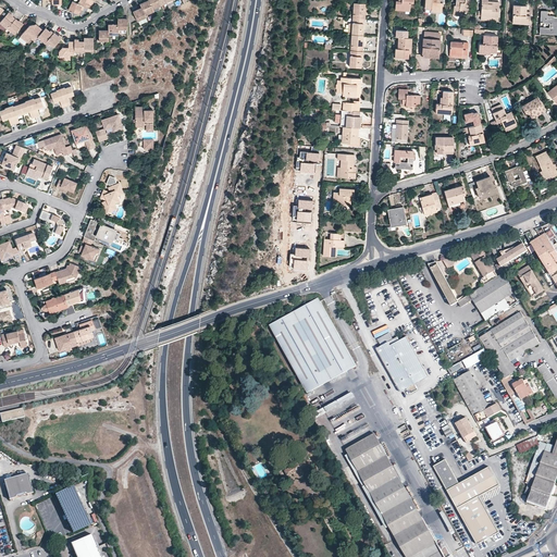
[(141,5),(146,15),(155,11),(153,9),(152,5),(149,0),(148,0),(140,3),(141,5)]
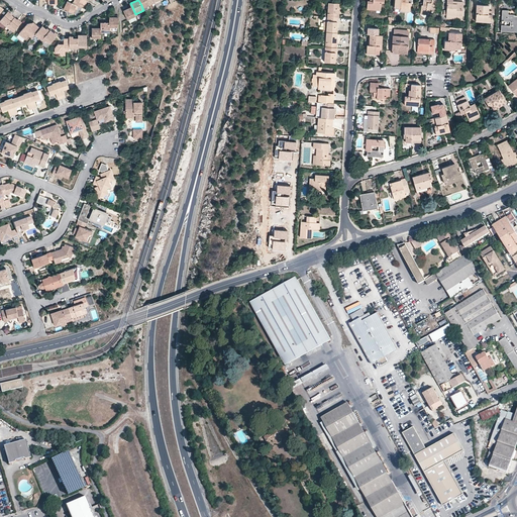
[(150,5),(149,2),(147,0),(138,0),(141,5),(142,8),(150,5)]
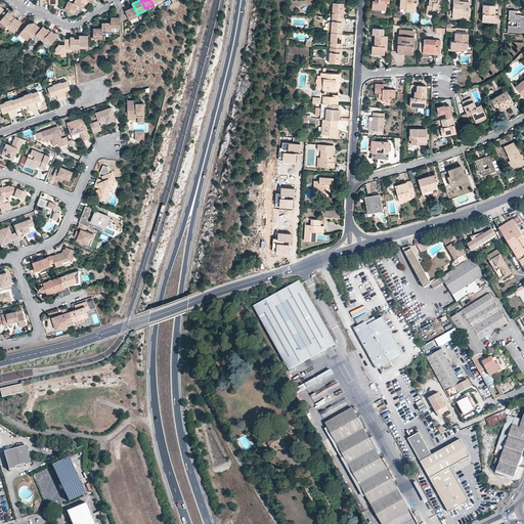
[(378,0),(379,1),(373,1),(373,9),(386,10),(387,3),(389,3),(389,0),(378,0)]
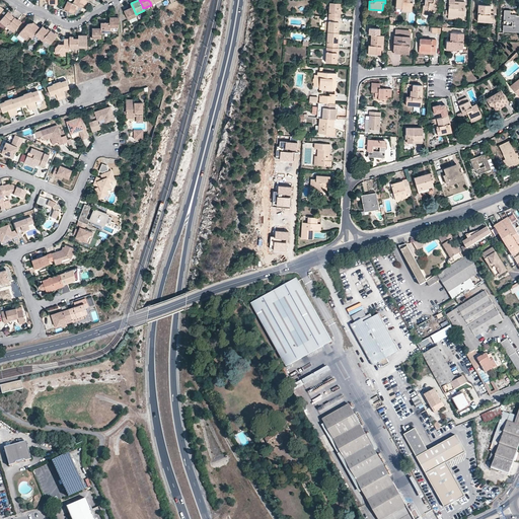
[(414,3),(414,0),(396,0),(396,8),(402,8),(402,7),(413,8),(413,3),(414,3)]
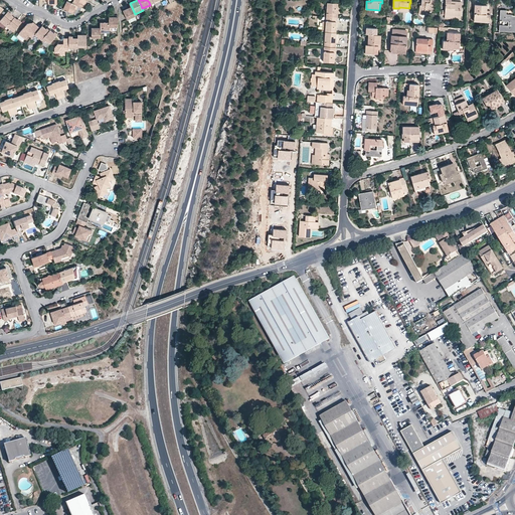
[(421,0),(421,5),(420,5),(419,13),(424,14),(425,10),(434,11),(434,0),(421,0)]
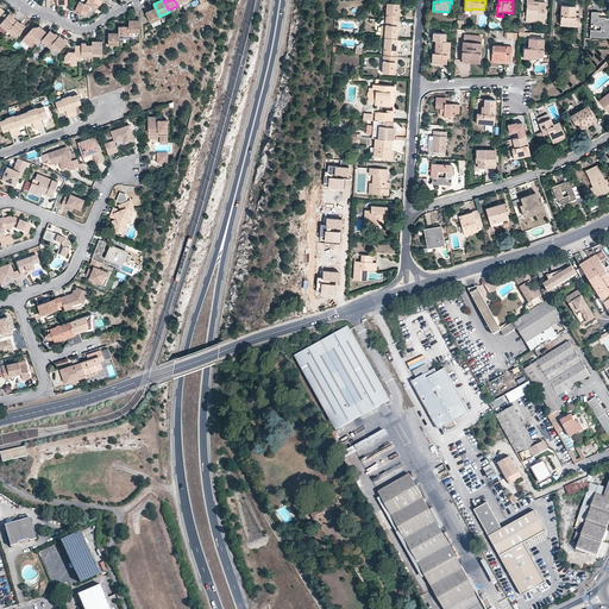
[(545,19),(546,6),(534,5),(534,1),(533,0),(527,0),(527,12),(523,12),(523,18),(526,18),(545,19)]
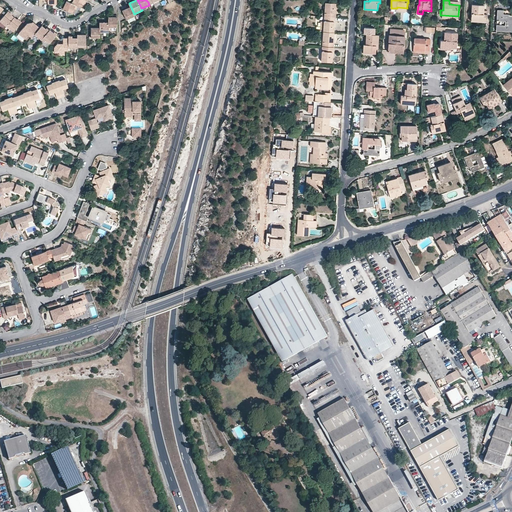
[(78,6),(72,3),(66,1),(63,8),(72,12),(74,8),(76,9),(78,6)]
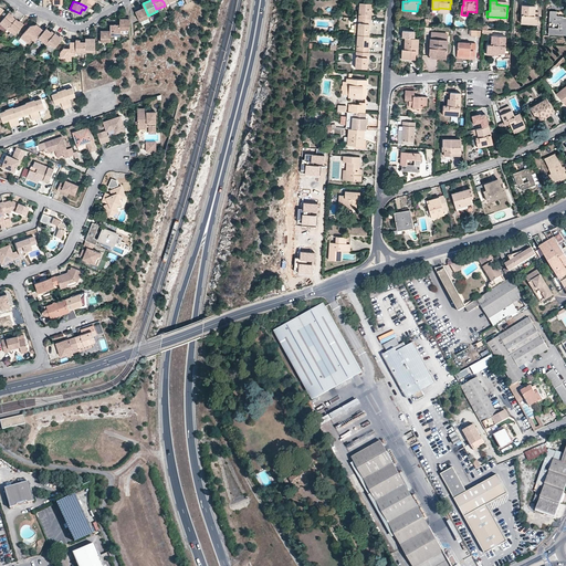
[(360,3),(359,19),(371,19),(373,10),(370,10),(371,3),(360,3)]
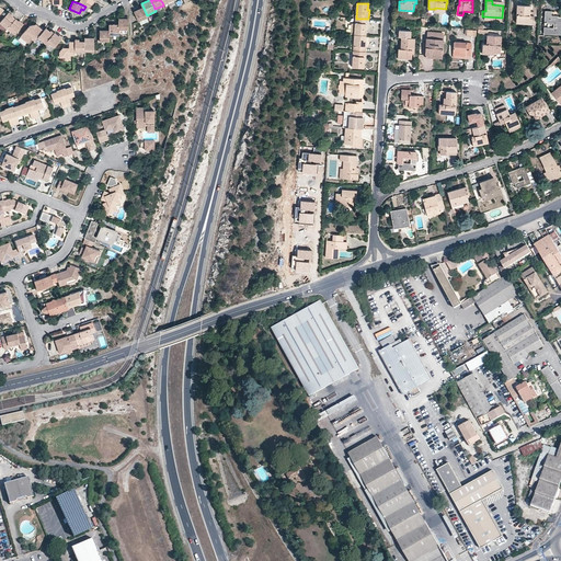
[(139,9),(135,11),(137,18),(138,21),(148,18),(147,15),(142,6),(138,8),(139,9)]
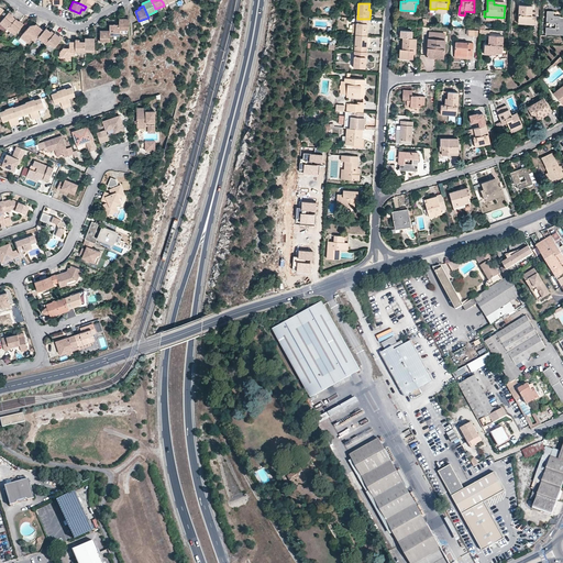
[(532,7),(519,6),(518,23),(536,24),(537,15),(532,15),(532,12),(532,7)]
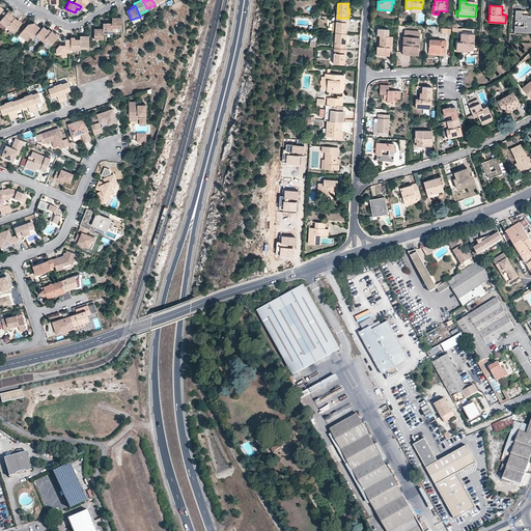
[(530,16),(522,16),(522,11),(516,10),(515,22),(524,22),(524,26),(515,26),(515,31),(530,32),(530,27),(530,16)]
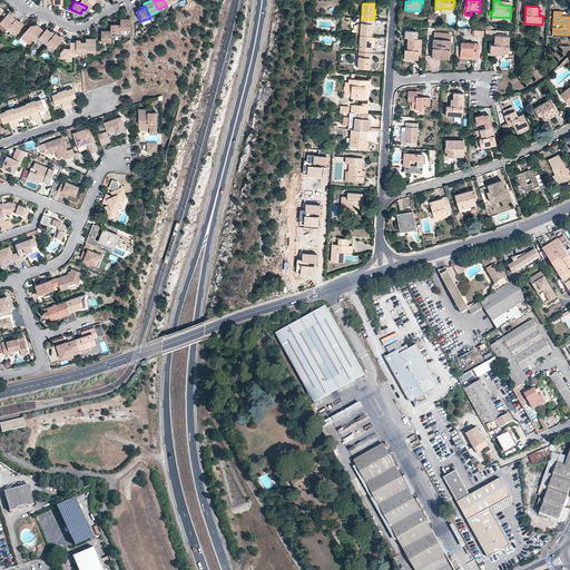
[(11,15),(9,12),(0,22),(0,23),(7,30),(16,19),(10,16),(11,15)]
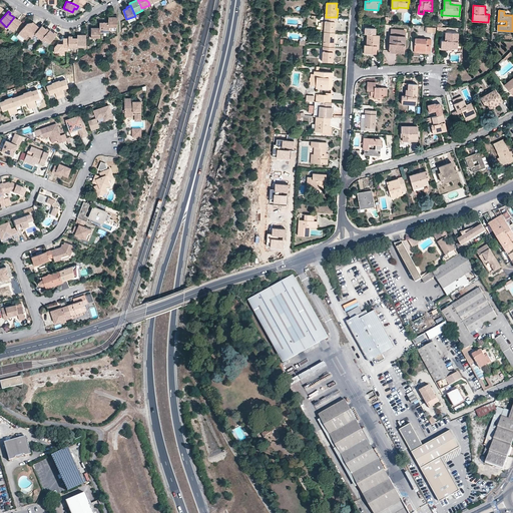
[(109,27),(117,27),(117,15),(114,15),(113,17),(109,17),(109,21),(109,27)]
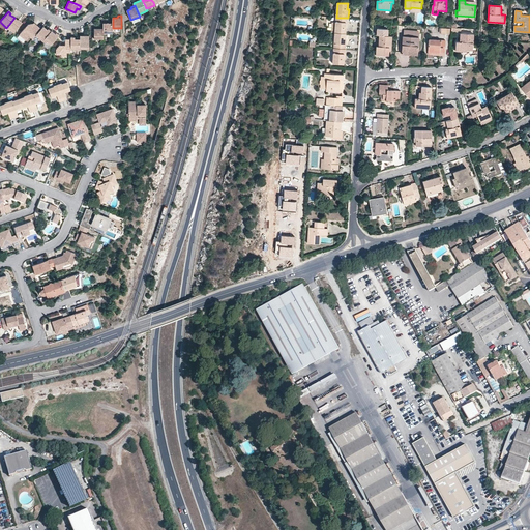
[(19,21),(15,18),(6,28),(9,31),(10,30),(13,33),(22,23),(19,21)]
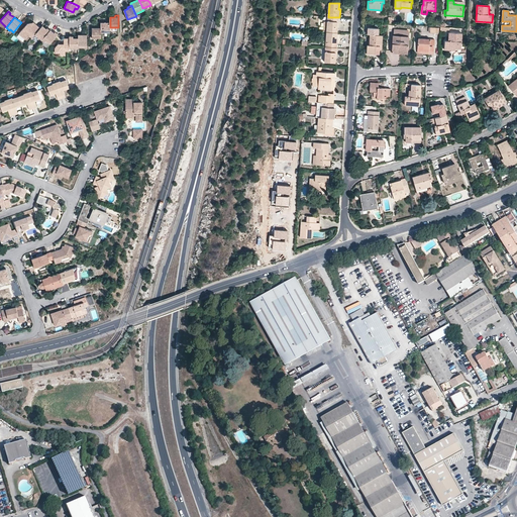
[(337,27),(338,26),(339,17),(328,17),(327,22),(327,32),(337,32),(337,27)]
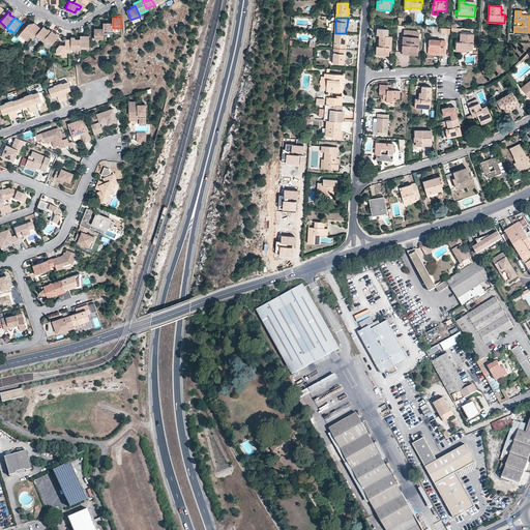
[(104,27),(104,33),(113,33),(113,28),(113,22),(109,21),(109,23),(104,23),(104,27)]
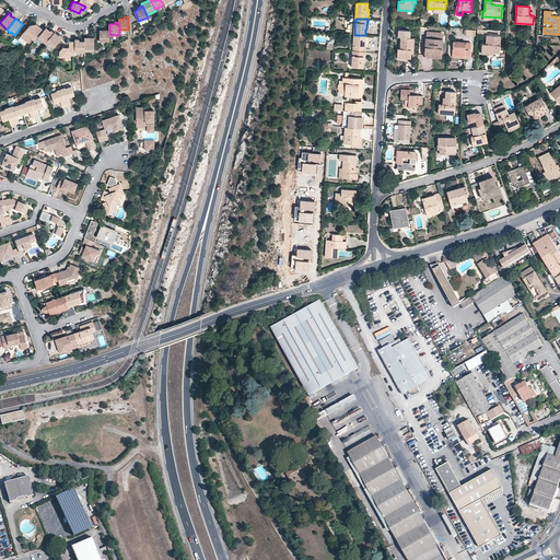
[(35,41),(38,37),(44,31),(36,24),(34,26),(31,30),(23,39),(27,43),(32,38),(35,41)]
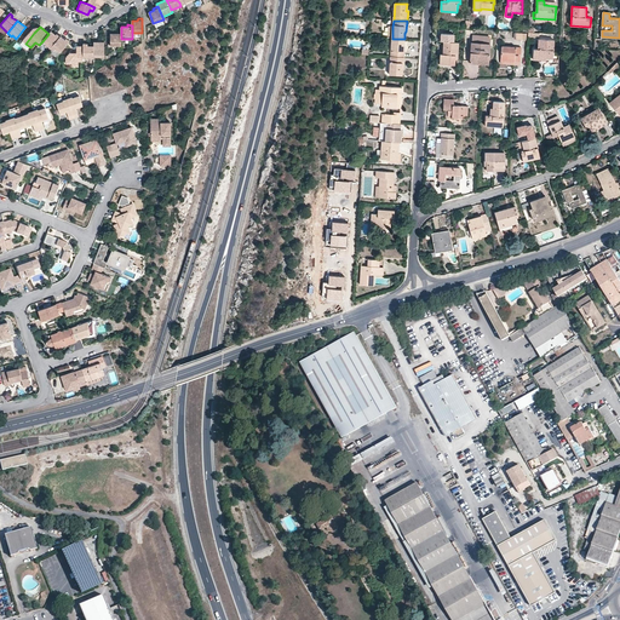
[(22,41),(26,44),(34,33),(38,29),(36,28),(33,28),(22,41)]
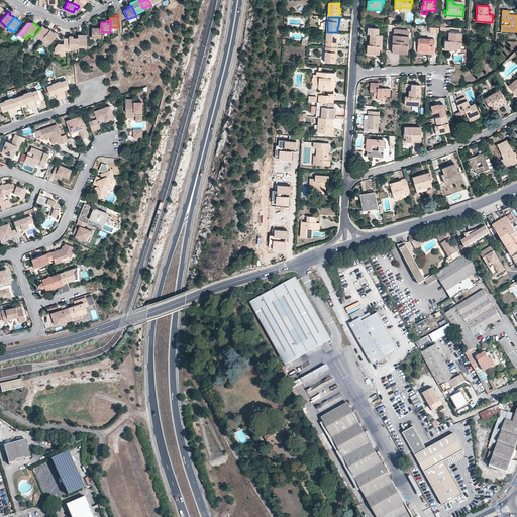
[(93,27),(92,29),(92,38),(101,38),(101,32),(101,26),(97,26),(97,27),(93,27)]
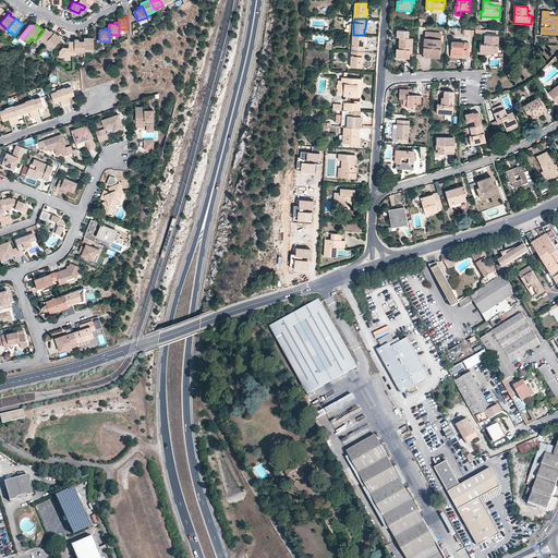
[(45,43),(46,43),(55,33),(50,29),(50,31),(48,32),(45,29),(44,31),(38,37),(45,43)]
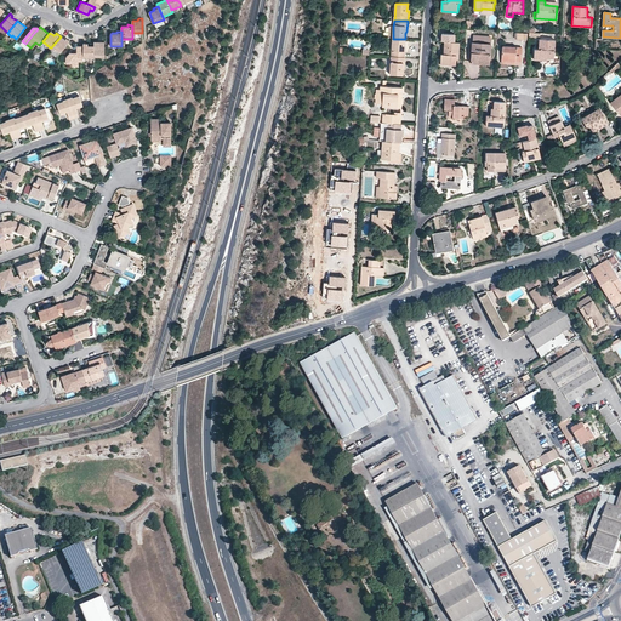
[(56,47),(61,51),(68,43),(69,40),(66,38),(64,38),(61,35),(61,36),(51,47),(53,49),(56,47)]
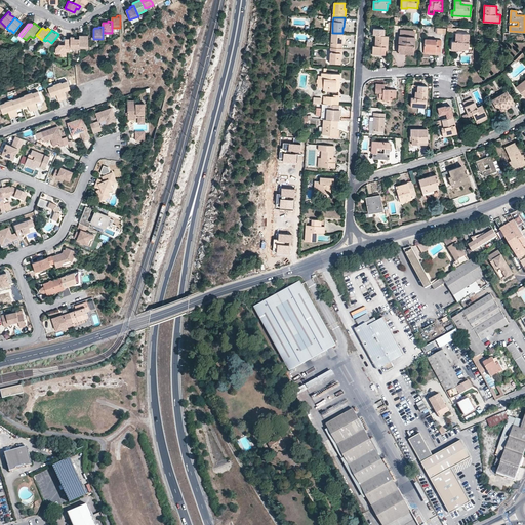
[(414,31),(400,30),(400,36),(399,49),(405,50),(405,51),(414,51),(415,37),(414,37),(414,31)]
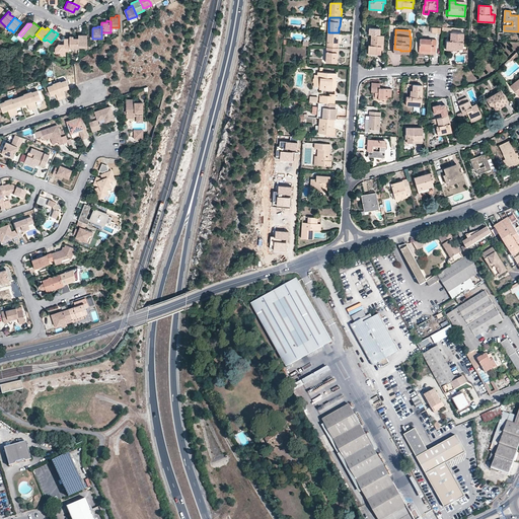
[(339,39),(339,32),(328,32),(327,48),(339,48),(340,39),(339,39)]
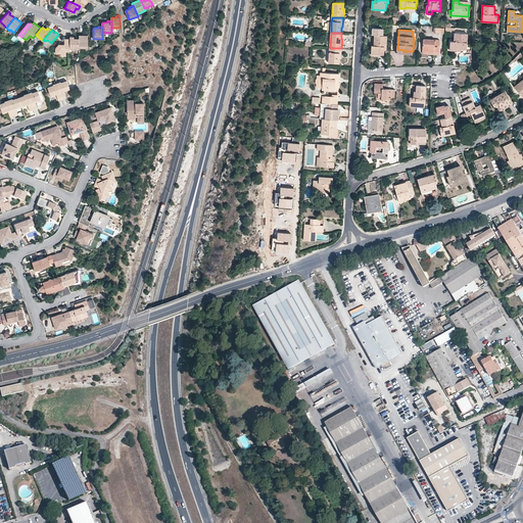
[(461,49),(466,49),(467,34),(455,34),(455,41),(450,41),(450,47),(461,47),(461,49)]
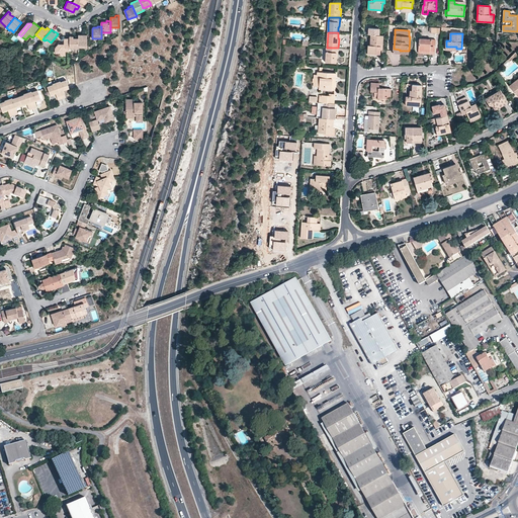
[(78,47),(87,47),(87,34),(84,34),(84,35),(78,35),(78,37),(78,47)]
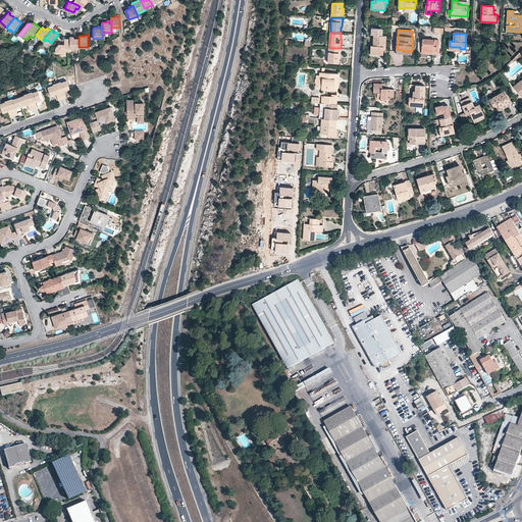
[(79,49),(79,47),(79,38),(74,38),(72,36),(70,36),(69,39),(70,46),(69,49),(79,49)]
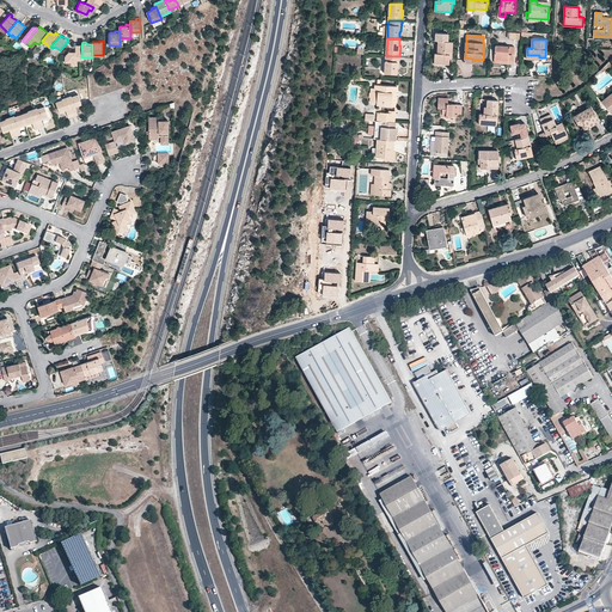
[(450,57),(452,57),(452,42),(439,42),(438,49),(438,54),(435,54),(434,63),(450,63),(450,57)]
